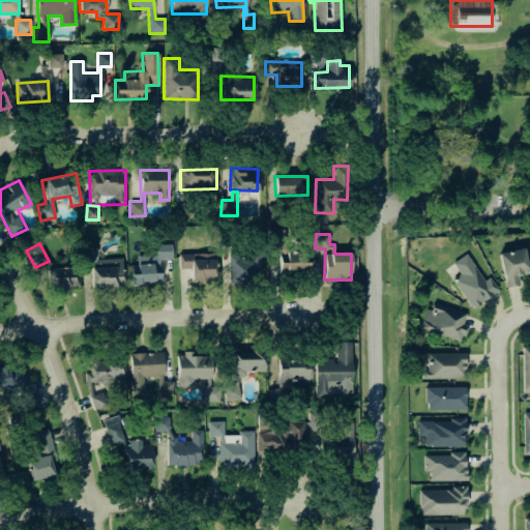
[(130,265),(130,283),(160,282),(159,259),(172,258),(172,243),(156,244),(156,255),(137,255),(138,264),(130,265)]
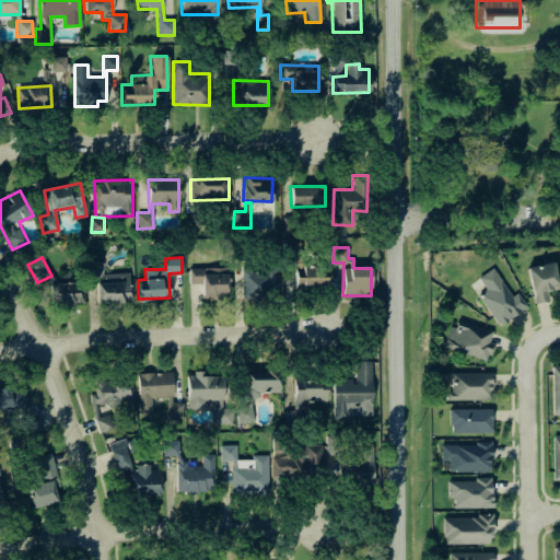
[(94,302),(129,303),(129,272),(103,272),(103,261),(95,261),(94,302)]
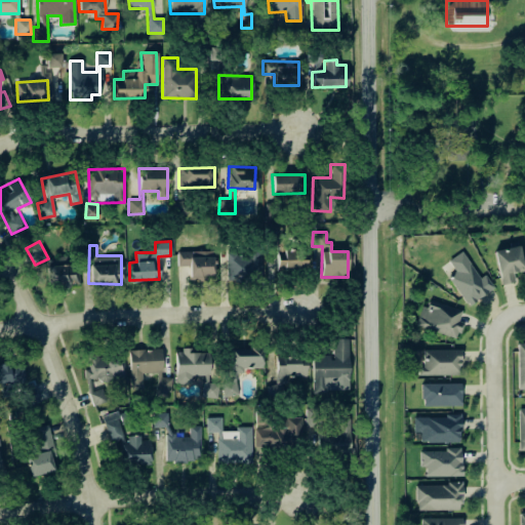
[(515,245),(491,250),(498,284),(513,281),(511,272),(521,270),(515,245)]
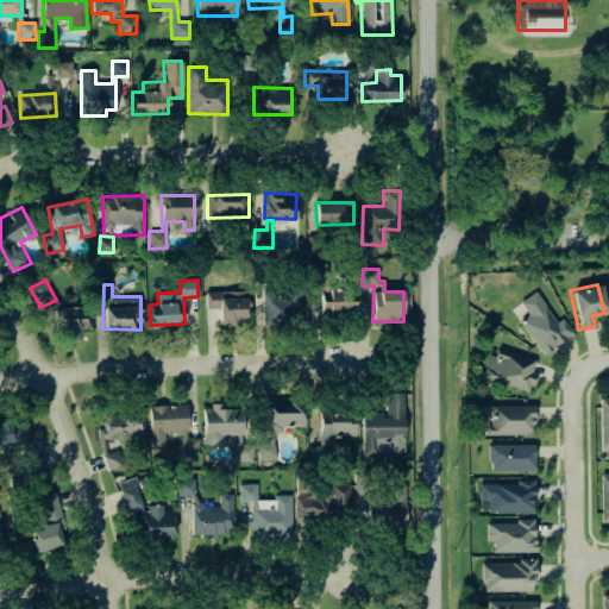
[(263,292),(263,324),(303,325),(303,292),(263,292)]
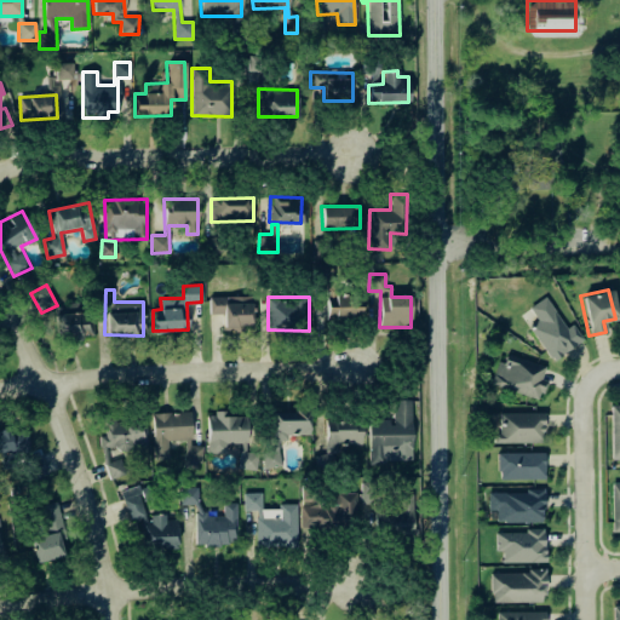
[(530,328),(551,361),(583,340),(572,323),(566,327),(545,297),(529,306),(539,322),(530,328)]
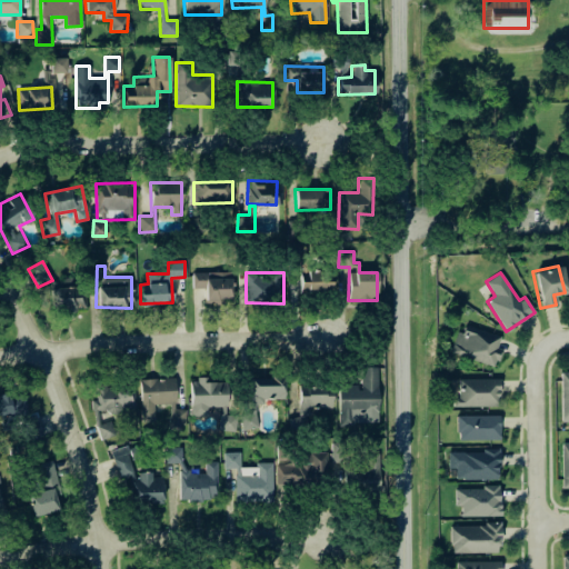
[(192,288),(205,288),(205,302),(231,302),(231,275),(192,273),(192,288)]
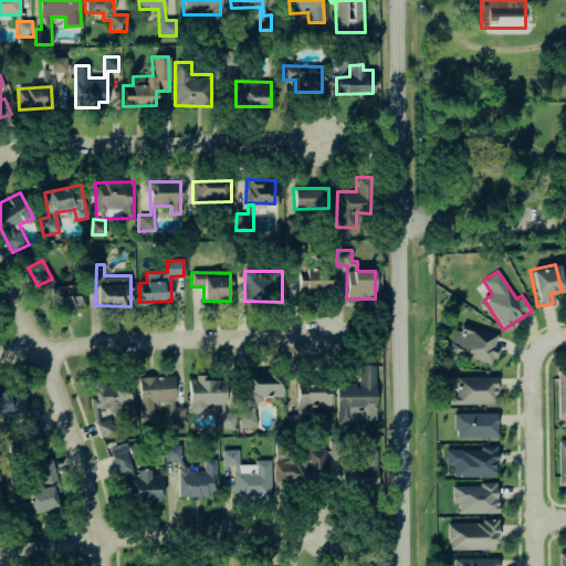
[(85,308),(85,292),(79,292),(79,285),(64,285),(64,280),(52,280),(52,307),(85,308)]
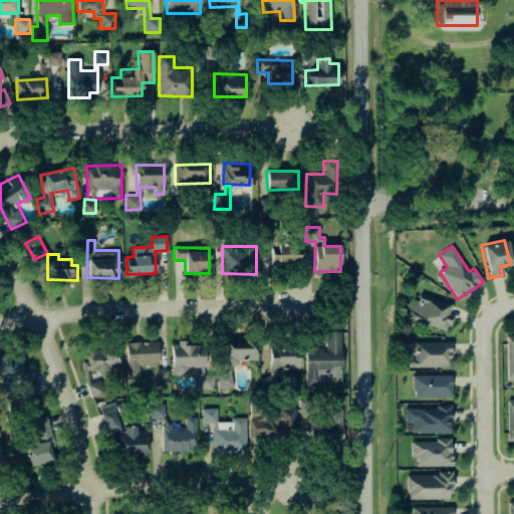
[(452,303),(416,292),(408,318),(447,331),(453,315),(449,313),(452,303)]
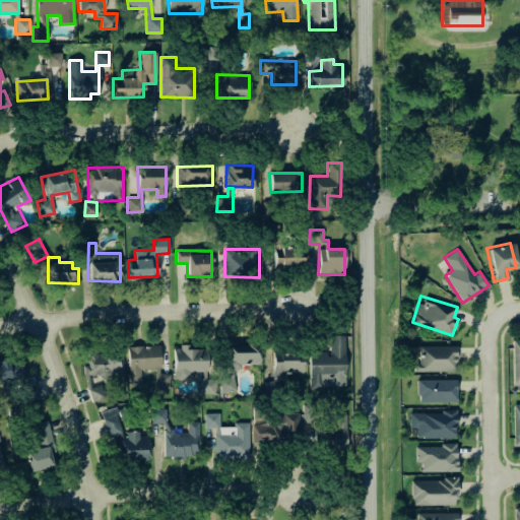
[(344,335),(328,335),(329,351),(308,351),(309,387),(345,386),(344,335)]
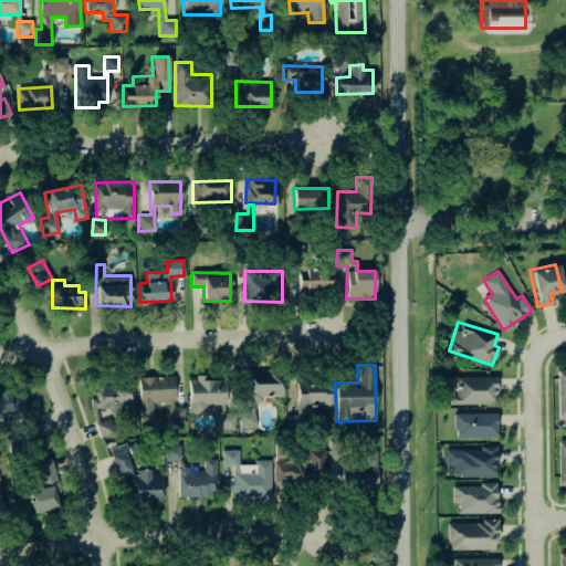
[(283,396),(282,375),(245,376),(248,410),(239,410),(239,426),(254,426),(254,402),(262,401),(262,397),(283,396)]
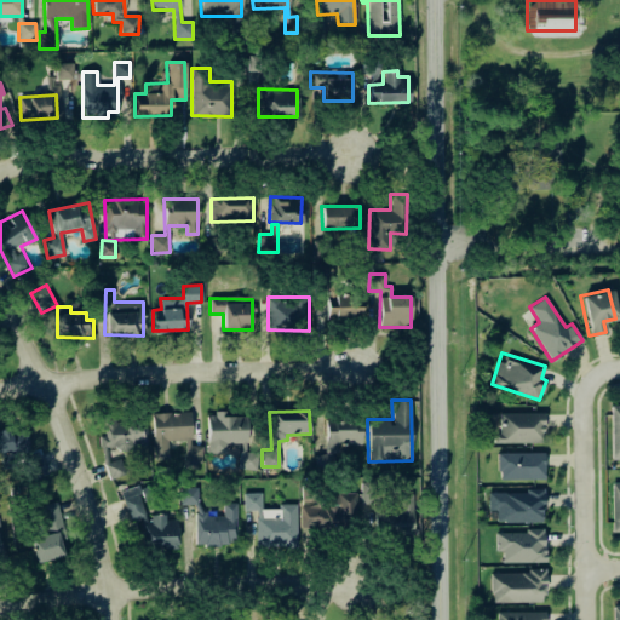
[(153,459),(168,459),(167,440),(183,440),(184,464),(201,464),(201,446),(191,446),(190,412),(153,413),(153,459)]
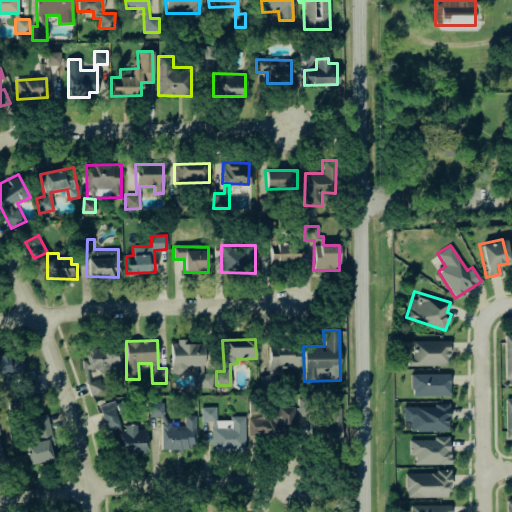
[(407,365),(448,365),(448,341),(412,340),(412,357),(407,357),(407,365)]
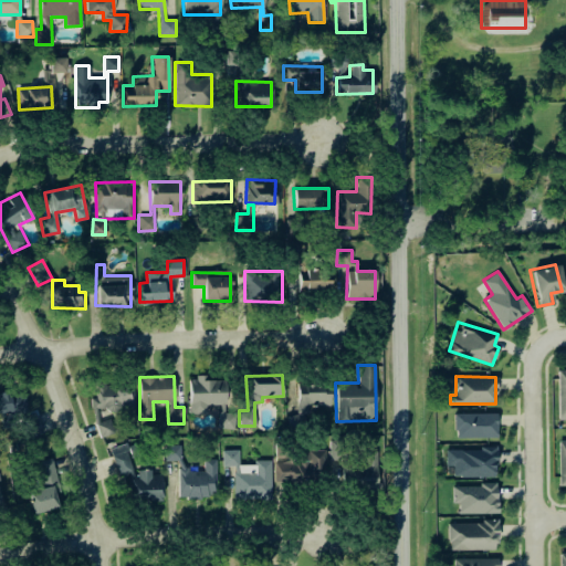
[(189,413),(207,413),(206,405),(226,404),(224,380),(206,380),(206,377),(189,377),(189,413)]
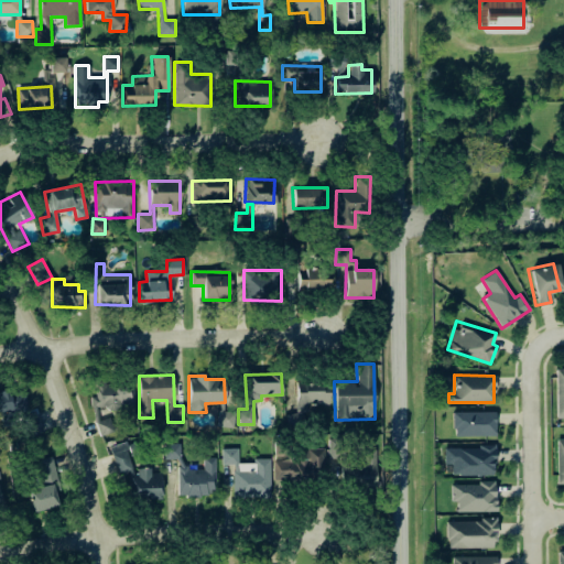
[(91,410),(131,403),(128,379),(94,384),(96,396),(89,396),(91,410)]
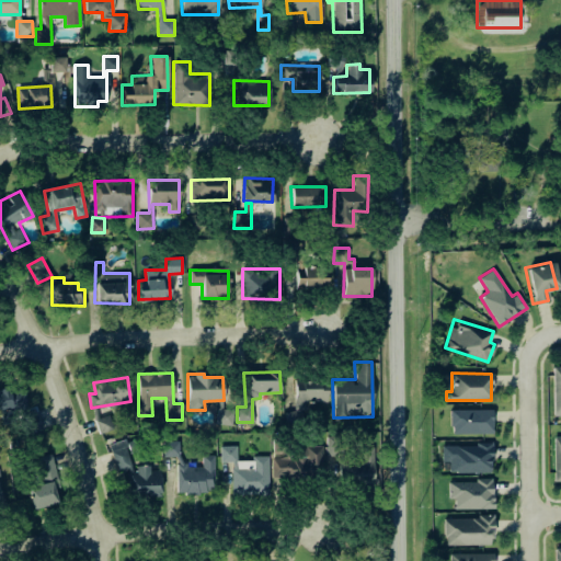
[(23,387),(0,388),(0,410),(2,423),(9,423),(7,409),(21,408),(24,433),(39,431),(37,407),(26,409),(23,387)]
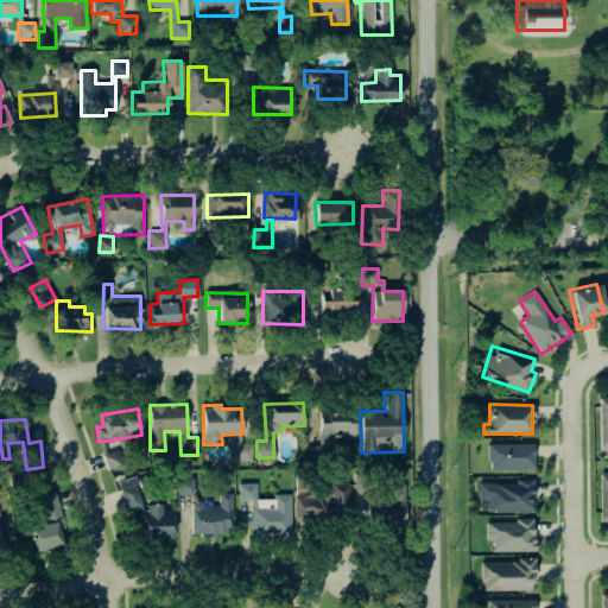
[(251,460),(252,443),(235,442),(235,460),(251,460)]
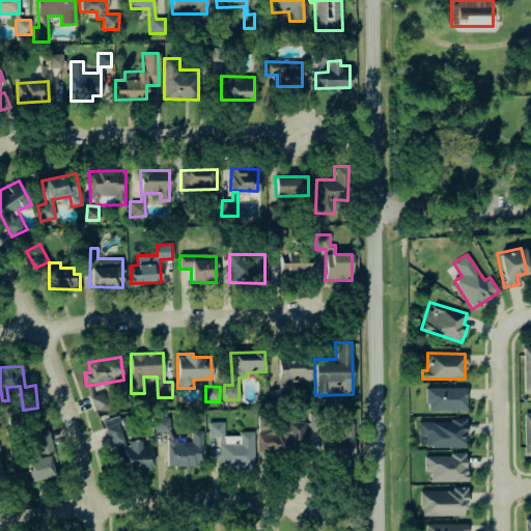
[(423,387),(423,402),(426,402),(426,410),(464,409),(464,387),(423,387)]
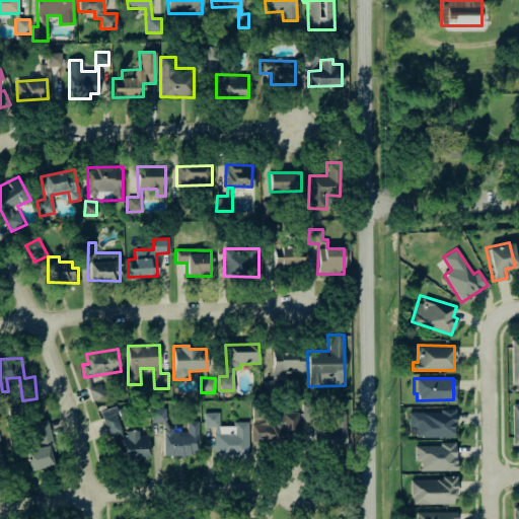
[(87,387),(91,401),(104,396),(99,383),(87,387)]
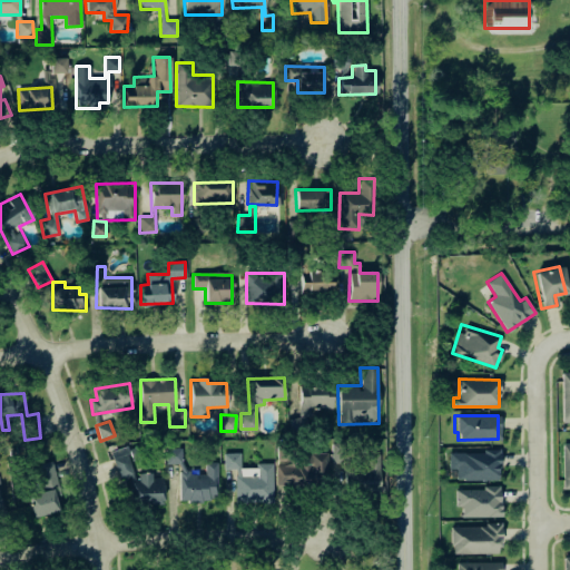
[(117,477),(133,473),(127,446),(110,450),(117,477)]
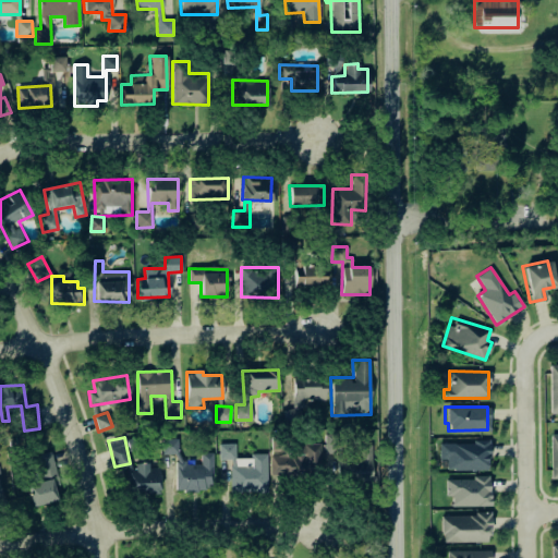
[(213,452),(201,452),(201,463),(178,463),(178,439),(167,439),(167,455),(176,455),(176,490),(213,489),(213,452)]
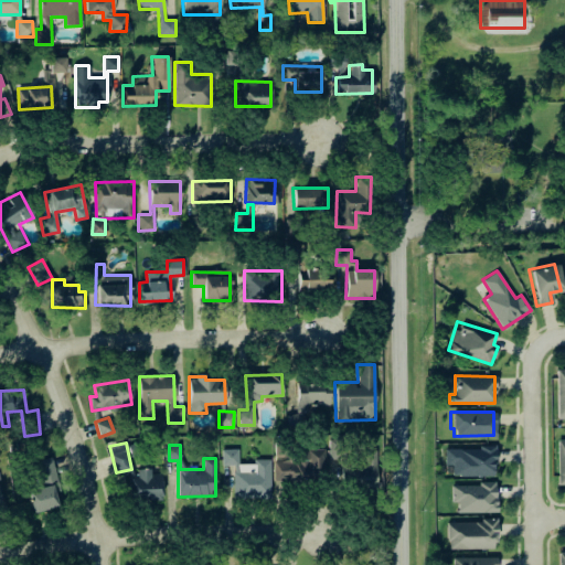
[(494,447),(445,448),(445,476),(494,475),(494,447)]
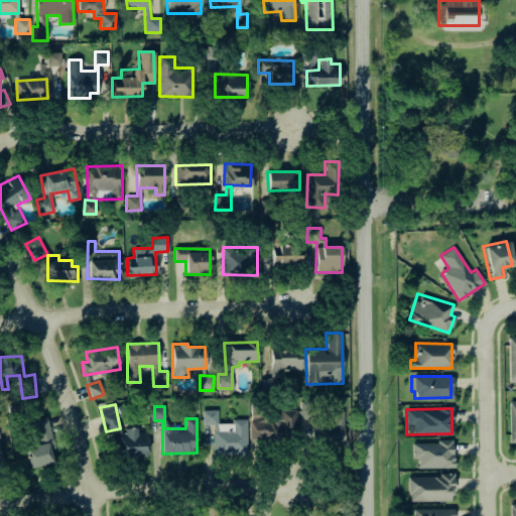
[(217,410),(203,410),(203,424),(213,424),(214,453),(247,453),(246,420),(231,420),(231,423),(218,423),(217,410)]
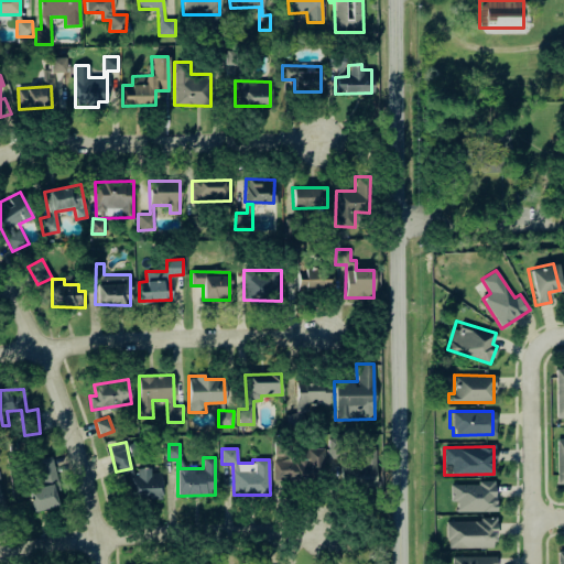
[(324,449),(296,449),(296,459),(275,461),(275,480),(324,479),(324,449)]
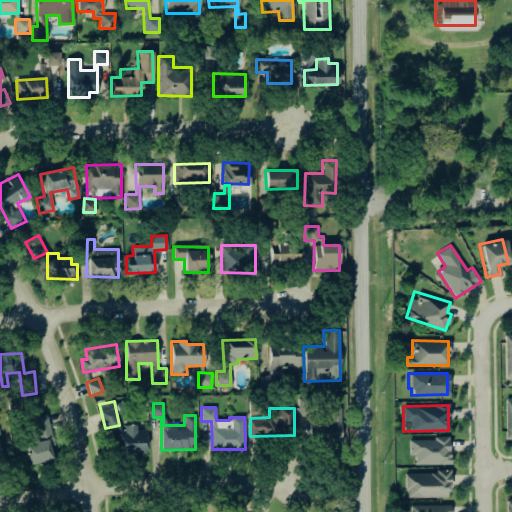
[(326,420),(318,421),(318,444),(341,443),(340,408),(326,408),(326,420)]
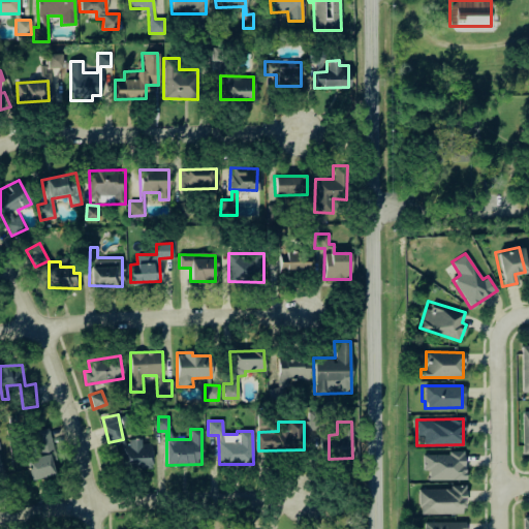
[(52,450),(49,429),(34,431),(37,453),(52,450)]
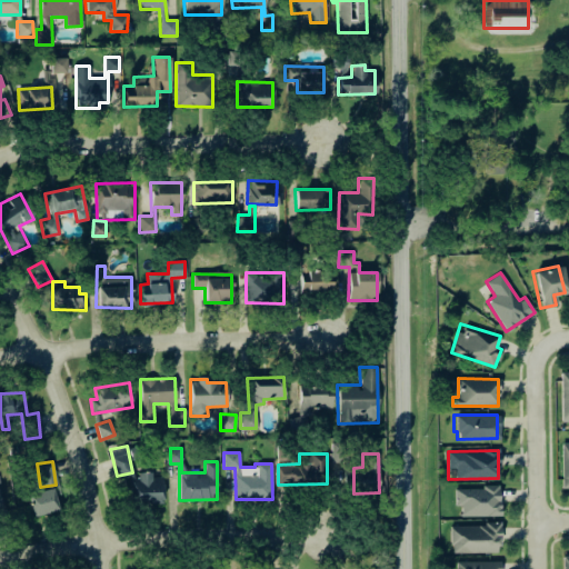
[(132,503),(162,502),(161,477),(151,477),(151,473),(131,475),(132,503)]
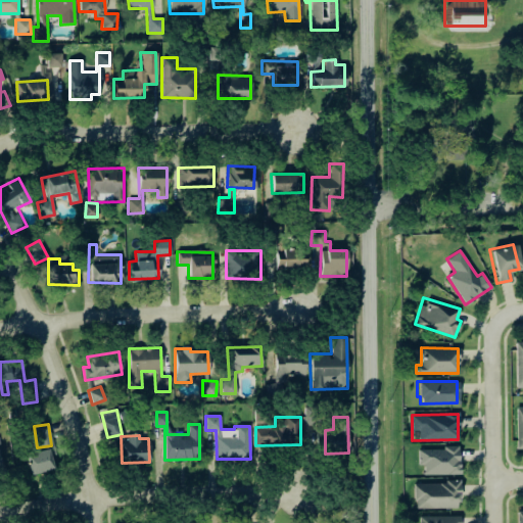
[(424,474),(460,473),(459,446),(418,447),(418,465),(423,465),(424,474)]
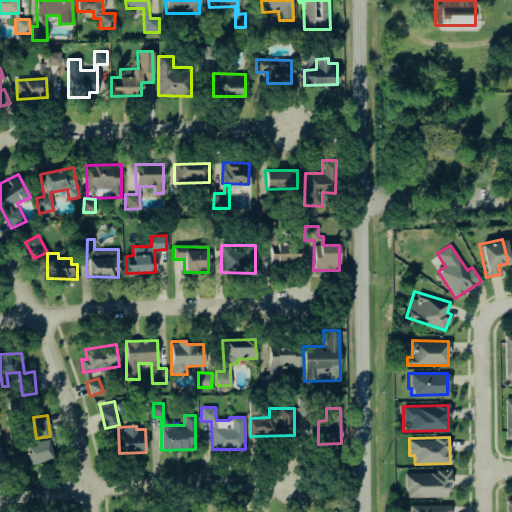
[(29,464),(52,459),(47,438),(24,444),(29,464)]
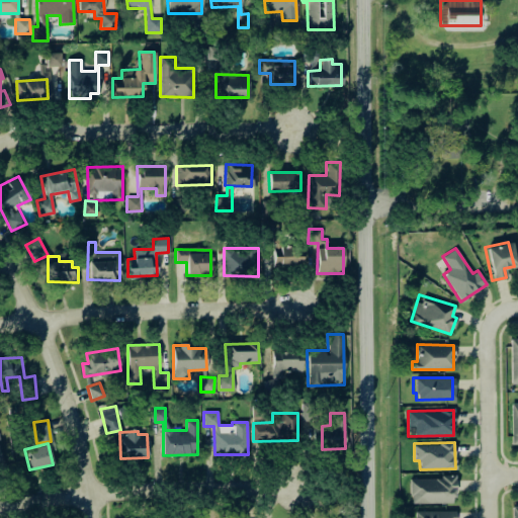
[(411,503),(454,502),(454,477),(410,478),(411,503)]
